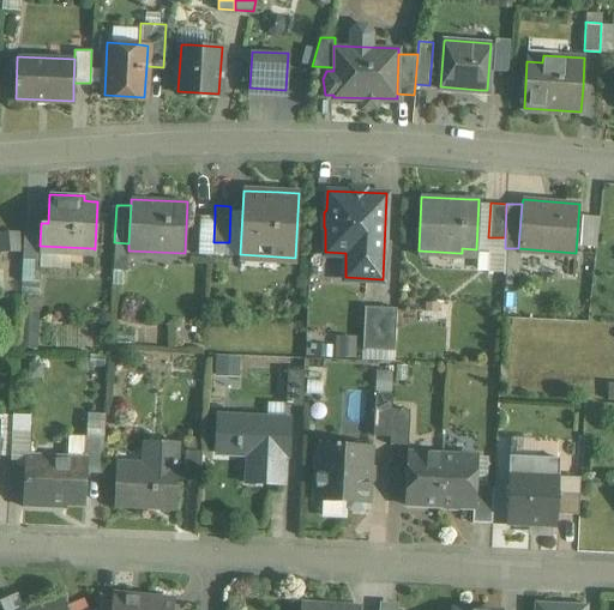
[(24,222),(24,240),(24,241),(23,258),(40,259),(40,246),(41,223),(24,222)]
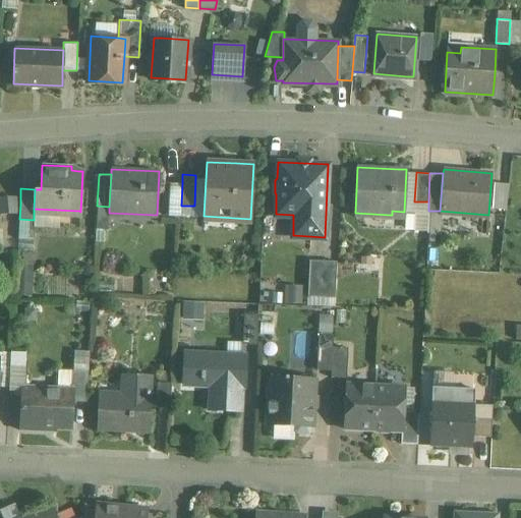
[(334,296),(335,288),(336,261),(309,259),(307,294),(307,295),(334,296)]
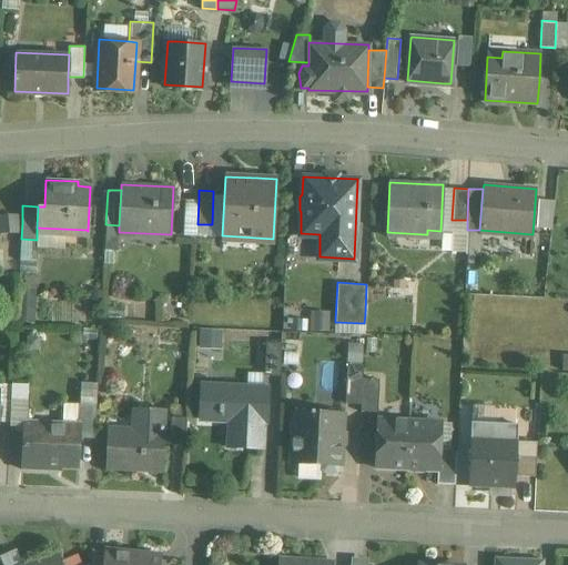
[(31,319),(32,312),(32,311),(33,295),(20,294),(19,318),(31,319)]
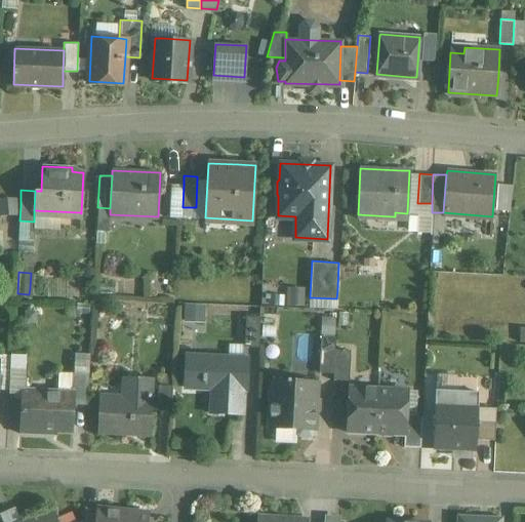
[(287,302),(306,303),(307,285),(288,284),(287,302)]
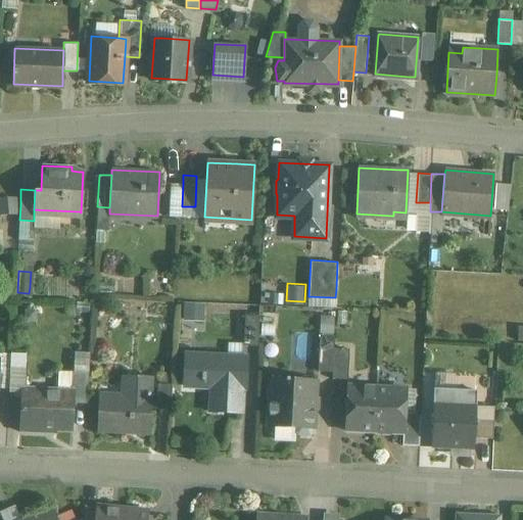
[(184,299),(183,316),(204,317),(205,299),(184,299)]
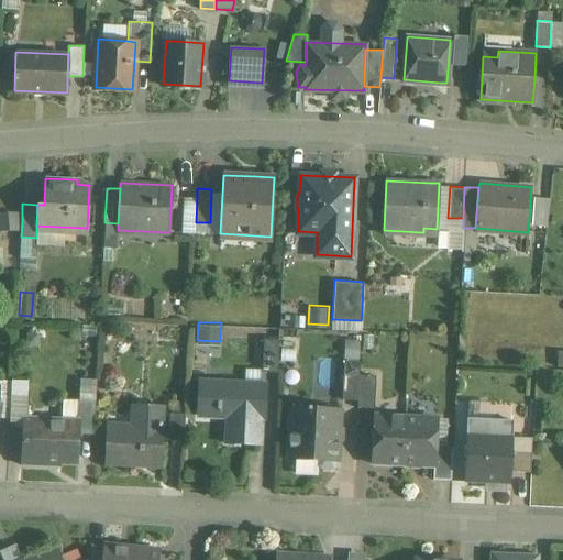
[(279,339),(267,338),(264,338),(262,371),(276,371),(277,371),(279,339)]
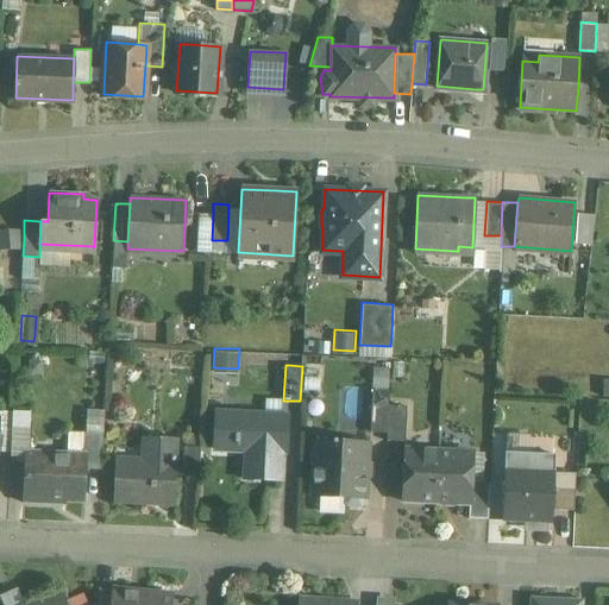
[(370,430),(387,430),(388,403),(389,389),(371,388),(370,430)]
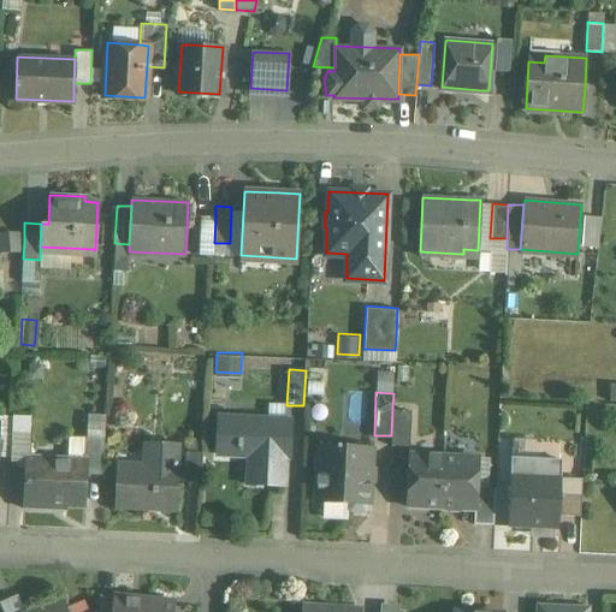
[(391,444),(409,445),(412,409),(392,408),(391,435),(391,444)]
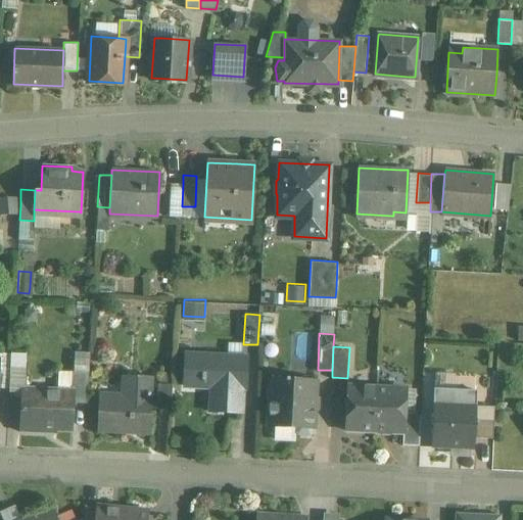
[(74,371),(87,372),(89,372),(89,351),(75,350),(74,371)]
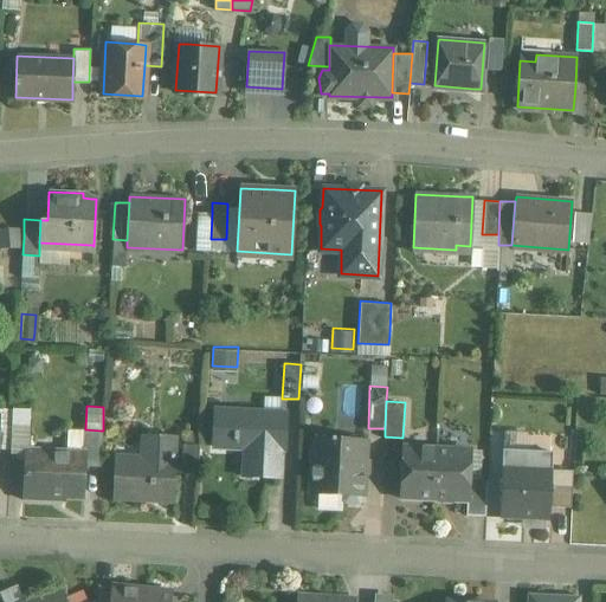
[(284,410),(283,410),(282,410),(214,407),(213,437),(233,437),(233,439),(236,439),(237,438),(244,438),(243,474),(279,476),(281,476),(281,474),(284,410)]
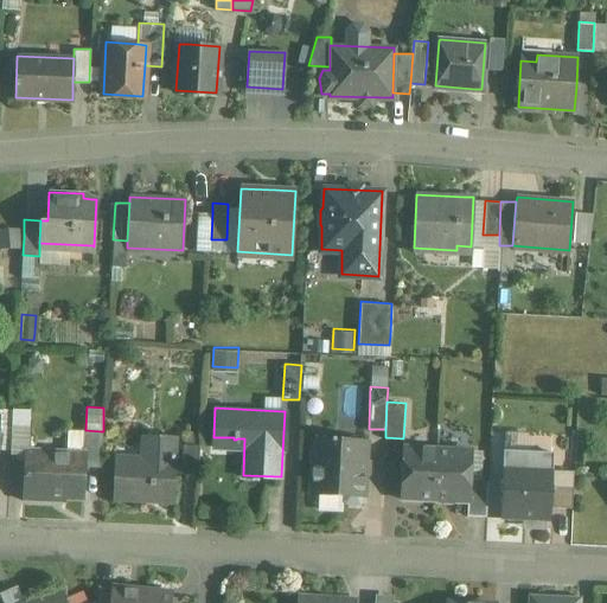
[(101,431),(85,430),(84,453),(84,466),(100,466),(101,431)]
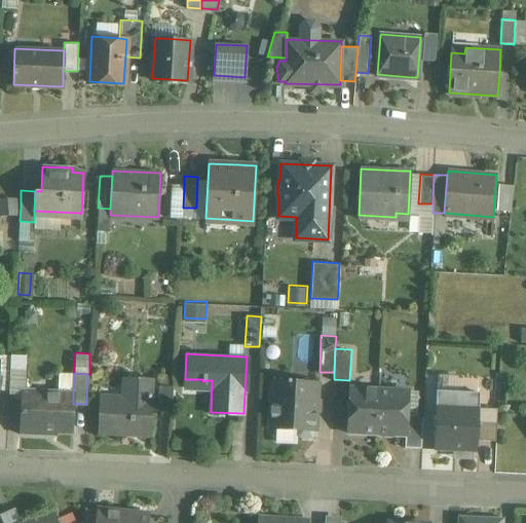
[(98,432),(106,433),(151,435),(152,398),(152,396),(153,377),(132,376),(130,377),(129,397),(100,395),(98,432)]
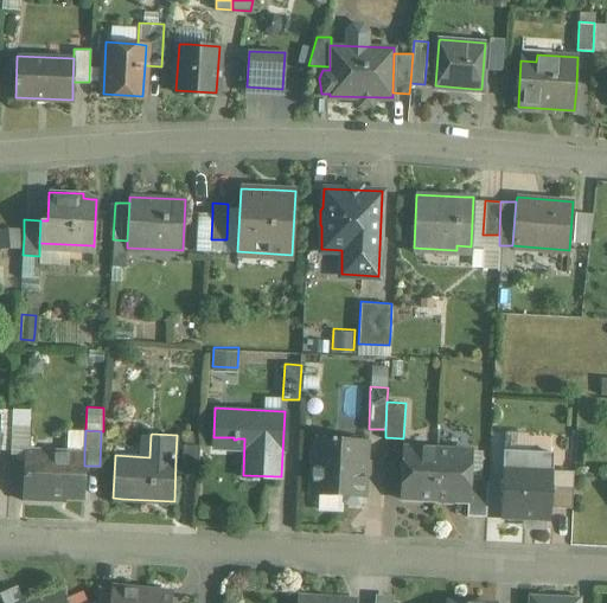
[(332,437),(327,437),(326,437),(313,437),(312,480),(318,480),(318,493),(343,494),(343,500),(345,502),(358,504),(359,504),(362,501),(362,495),(363,494),(366,440),(336,438),(336,437),(336,436),(332,436),(332,437)]
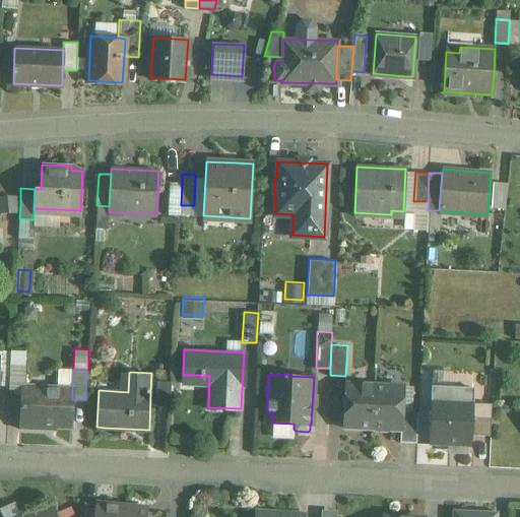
[(155,404),(168,405),(170,405),(171,382),(157,381),(156,381),(156,382),(155,404)]
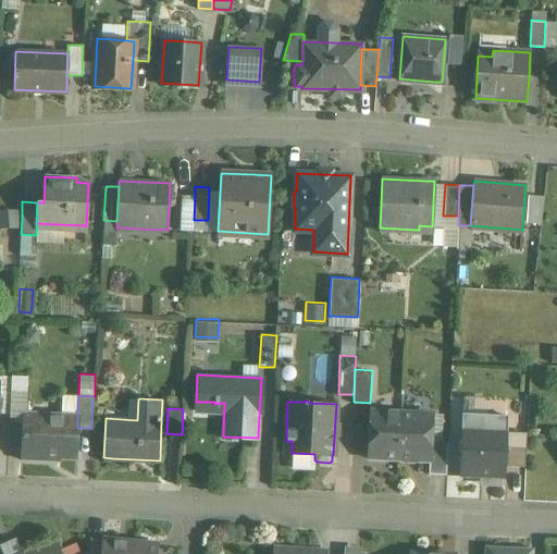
[(371,409),(369,457),(398,458),(400,411),(371,409)]
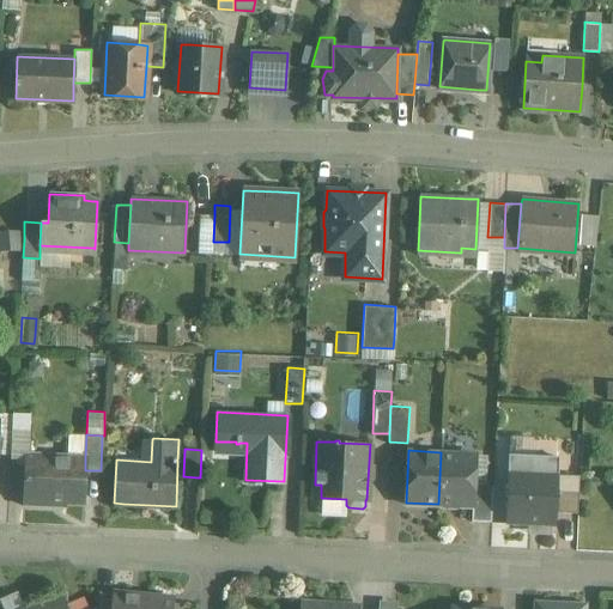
[(441,452),(438,504),(472,505),(473,483),(474,454),(441,452)]
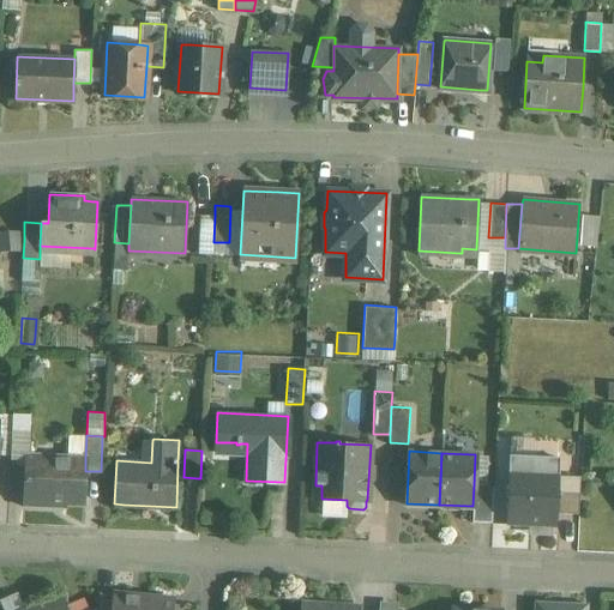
[(25,454),(24,500),(84,502),(85,471),(85,458),(25,454)]
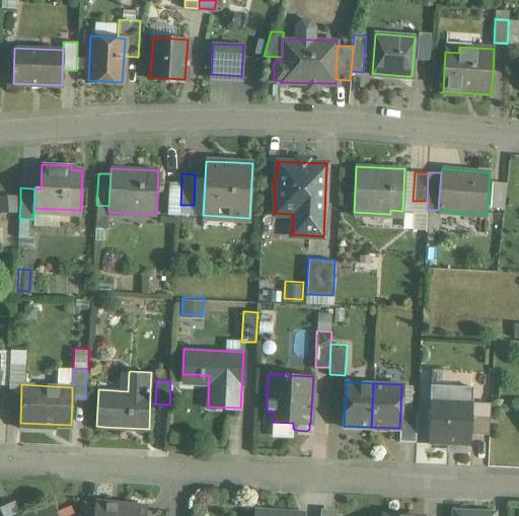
[(431,385),(428,441),(469,444),(470,432),(472,401),(473,387),(431,385)]
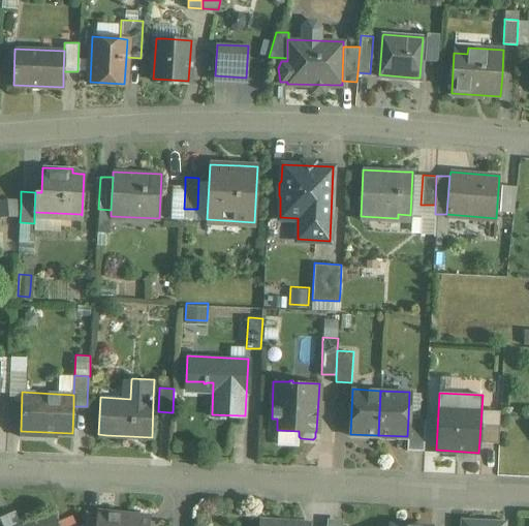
[(498,441),(498,436),(500,410),(481,409),(479,440),(498,441)]
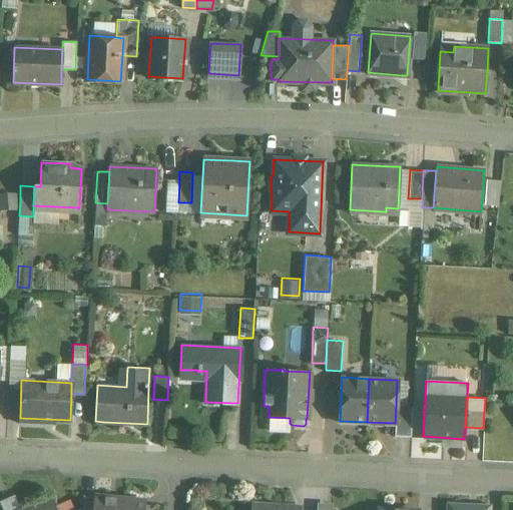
[(411,436),(412,406),(396,405),(395,423),(395,435),(411,436)]
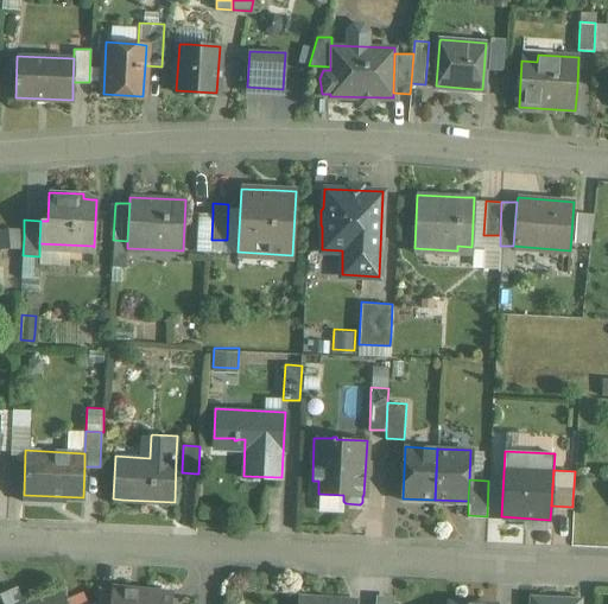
[(109,603),(112,587),(99,586),(96,603),(109,603)]
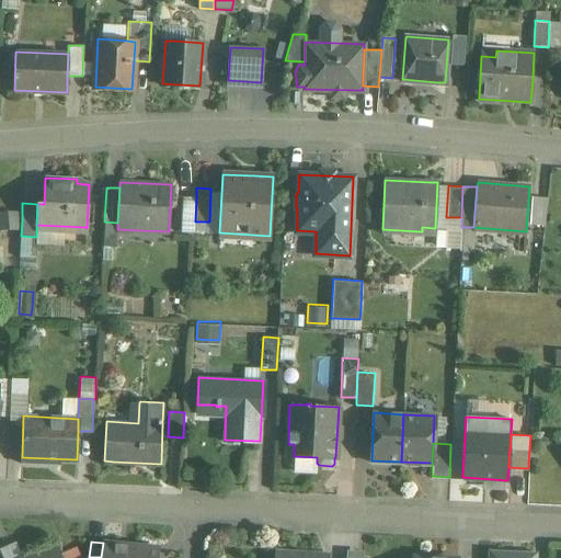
[(61,557),(60,554),(55,543),(18,557),(61,557)]
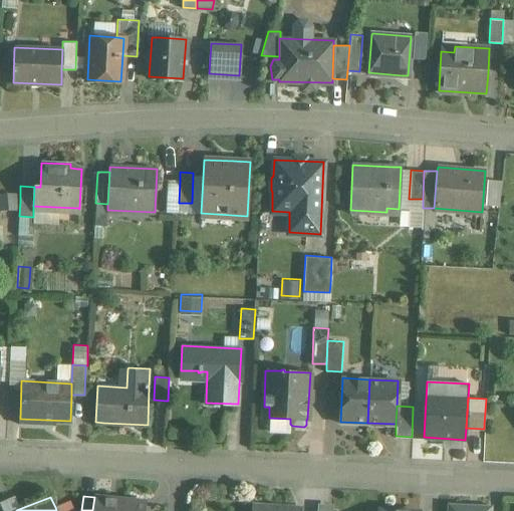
[(119,510),(121,499),(94,497),(92,510),(119,510)]
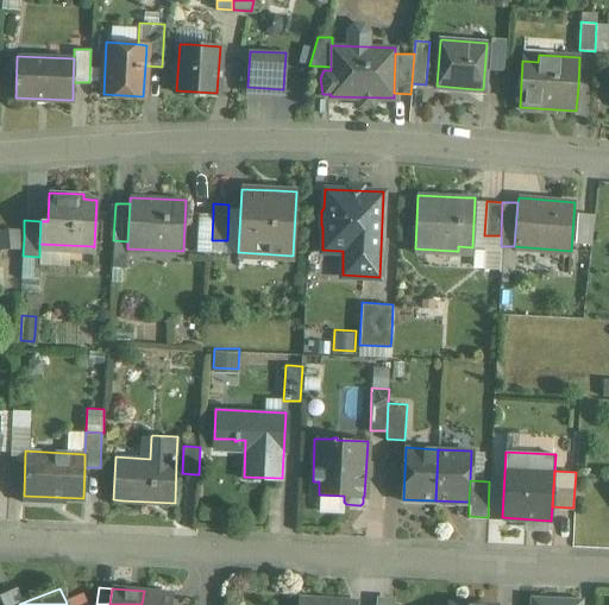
[(170,604),(171,593),(144,591),(142,604),(170,604)]
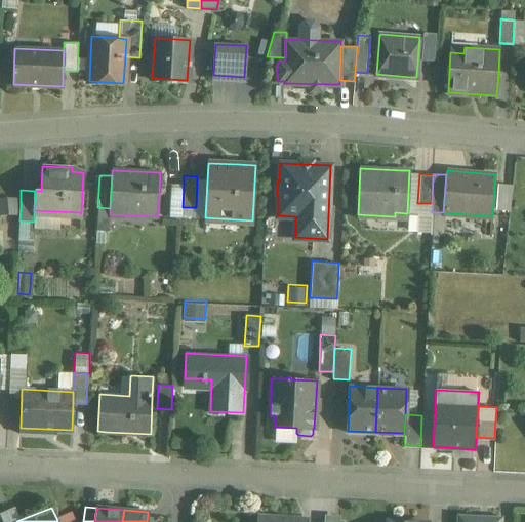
[(75,521),(71,512),(56,518),(57,521),(75,521)]
